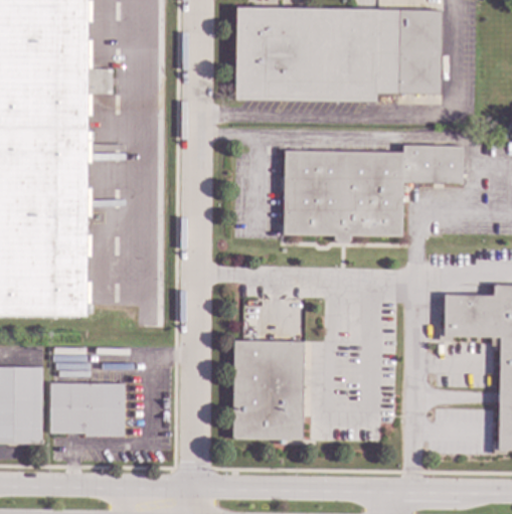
[(89,0),(89,69),(113,69),(113,94),(89,94),(88,316),(0,316),(0,0),(89,0)]
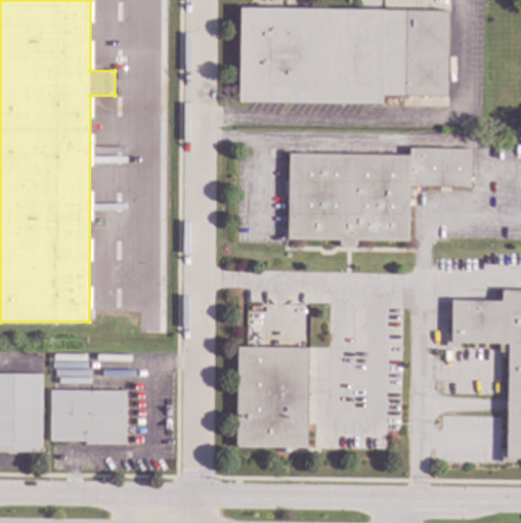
[(448,95),(384,94),(384,103),(241,101),(242,8),(449,11),(448,95)]
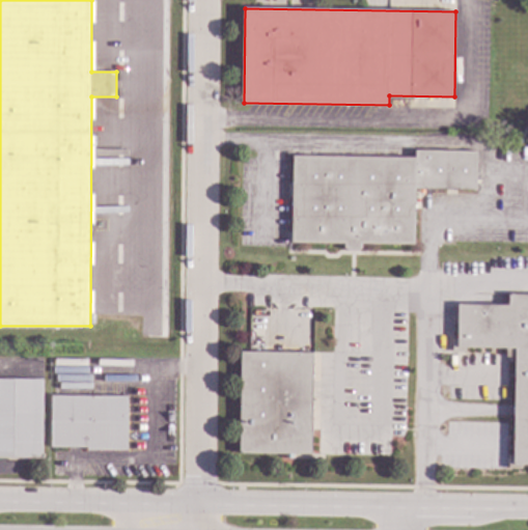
[(477,190),(416,189),(415,244),(363,244),(363,248),(359,250),(350,250),(345,248),(345,243),(293,242),(295,156),(416,158),(416,149),(478,150),(477,190)]
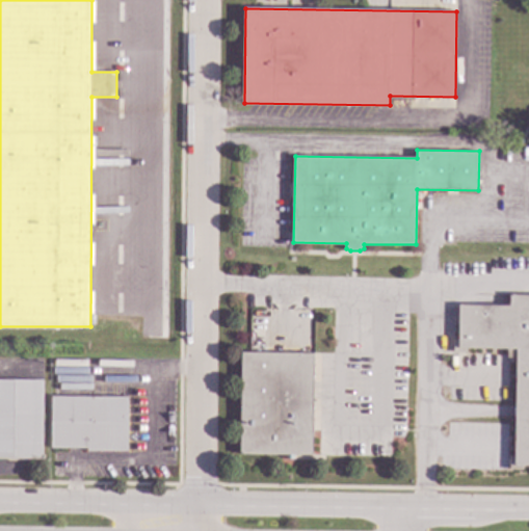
[(528,466),(524,466),(524,470),(510,470),(510,456),(516,456),(517,357),(508,357),(508,348),(469,348),(469,352),(454,352),(455,339),(459,339),(459,304),(510,304),(510,294),(528,294),(528,466)]
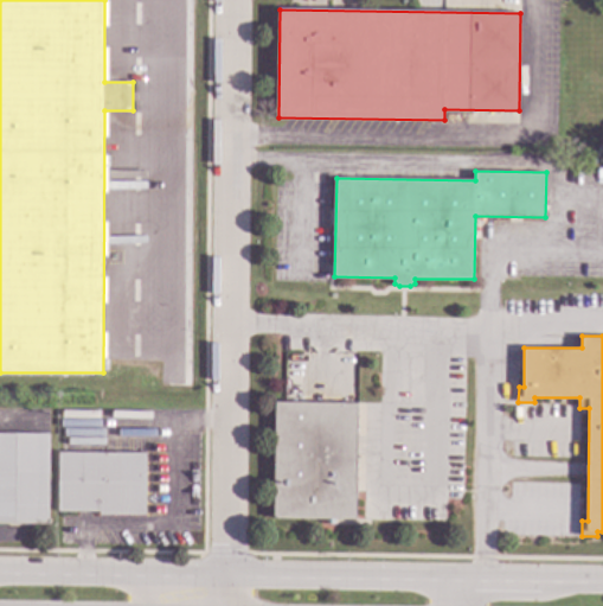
[(361,403),(361,426),(358,426),(357,518),(337,518),(337,524),(327,523),(327,518),(275,517),(276,402),(361,403)]
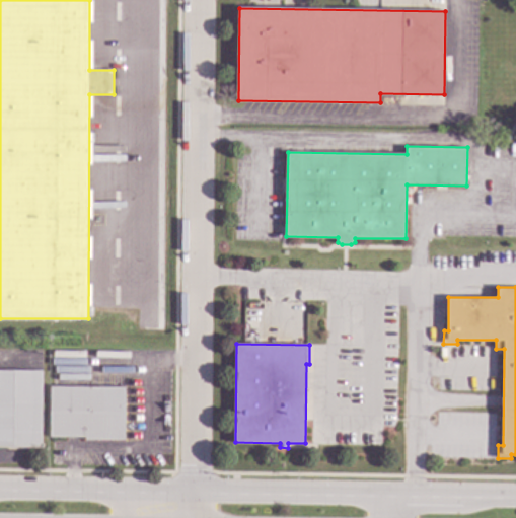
[(43,446),(0,446),(0,370),(44,370),(43,446)]
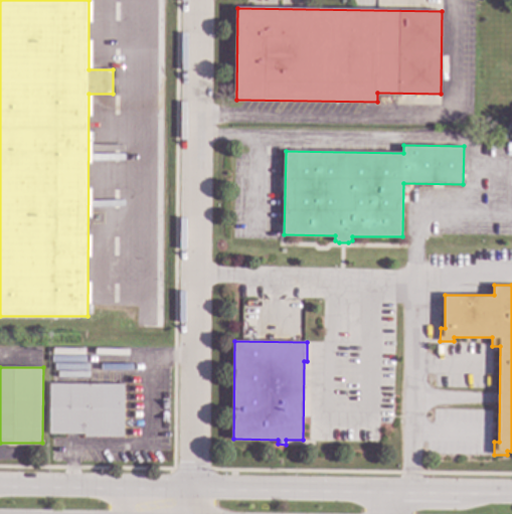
[(125,437),(86,437),(86,434),(50,434),(51,383),(125,383),(125,437)]
